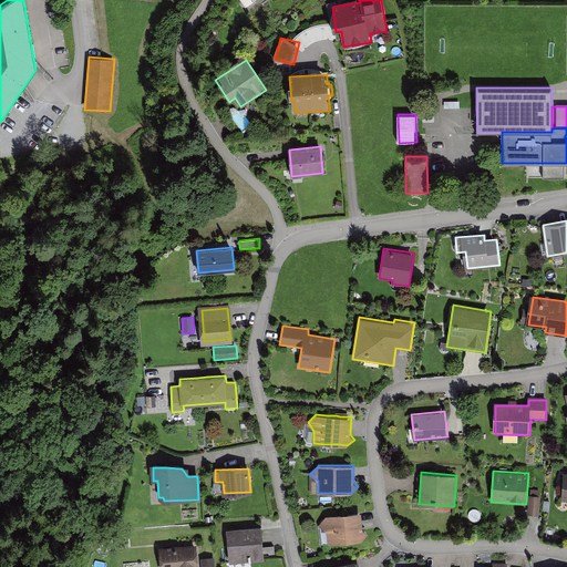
[(529,495),(527,514),(539,515),(540,495),(529,495)]
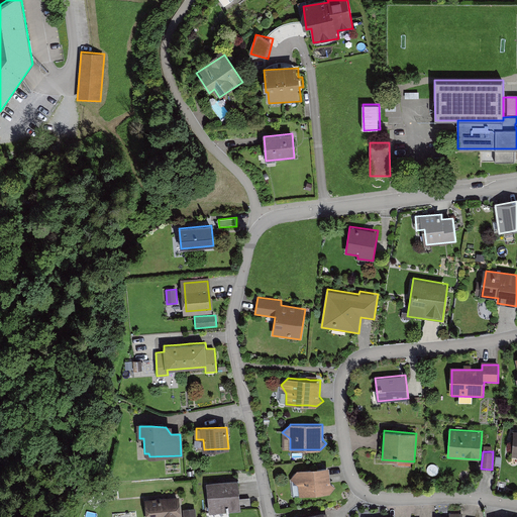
[(329,467),(297,471),(291,479),(299,485),(300,496),(330,492),(335,486),(331,483),(329,467)]
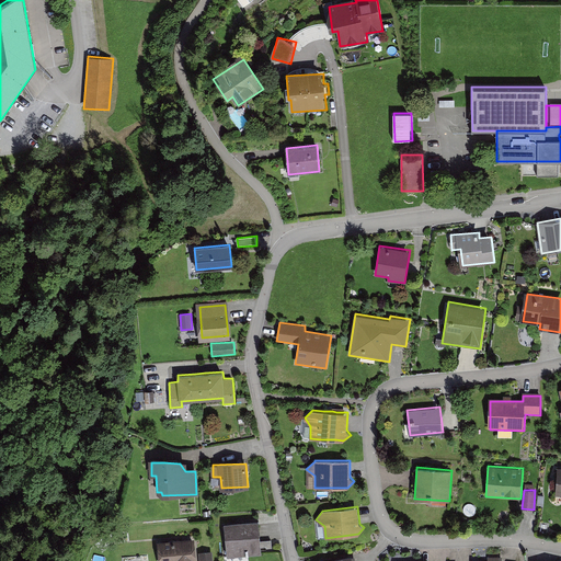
[(225,523),(227,558),(262,554),(259,521),(225,523)]
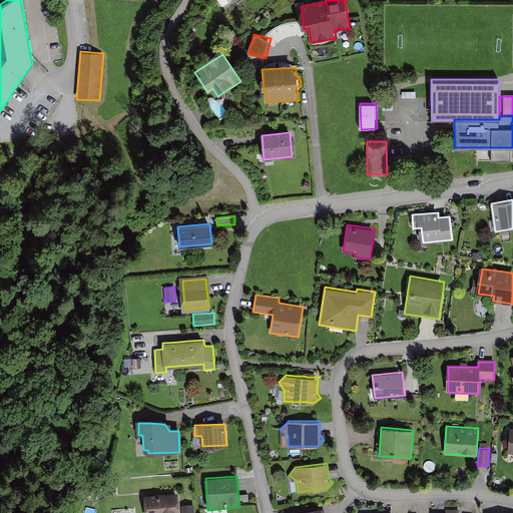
[(179,512),(178,494),(144,496),(145,512),(179,512)]
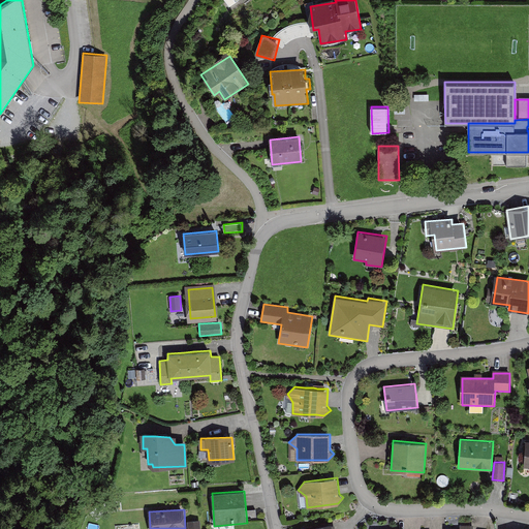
[(188,521),(188,528),(200,528),(200,520),(188,521)]
